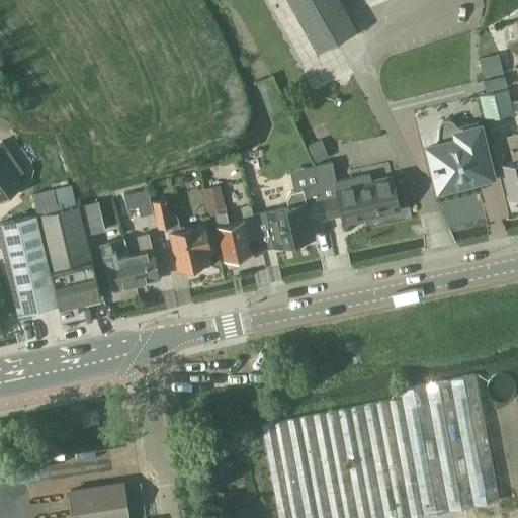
[(337,0),(290,0),(323,57),(358,36),(355,31),(337,0)]
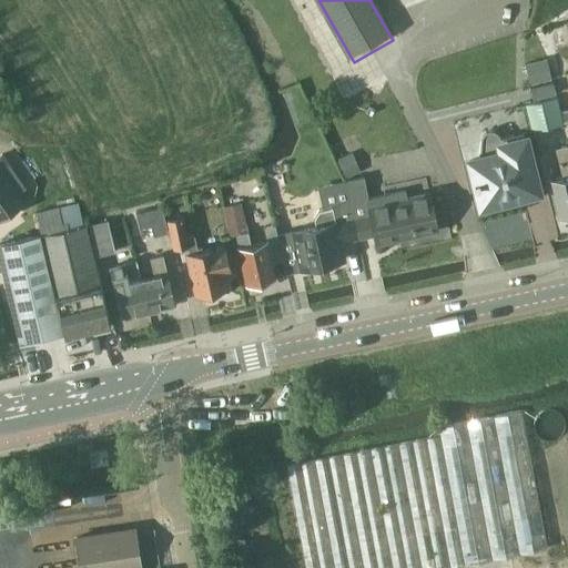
[(525,63),(529,84),(551,80),(546,58),(525,63)]
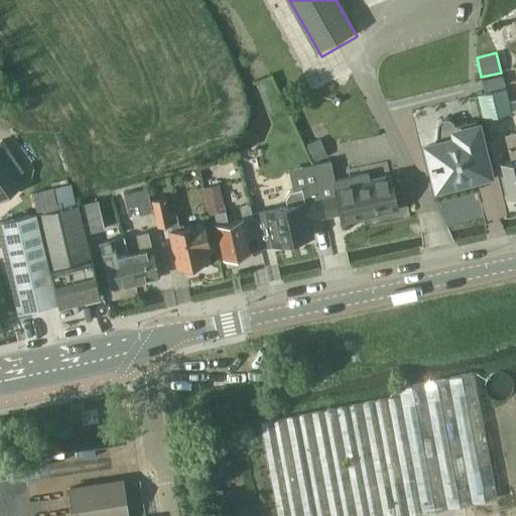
[(484,91),(504,86),(502,76),(482,81),(484,91)]
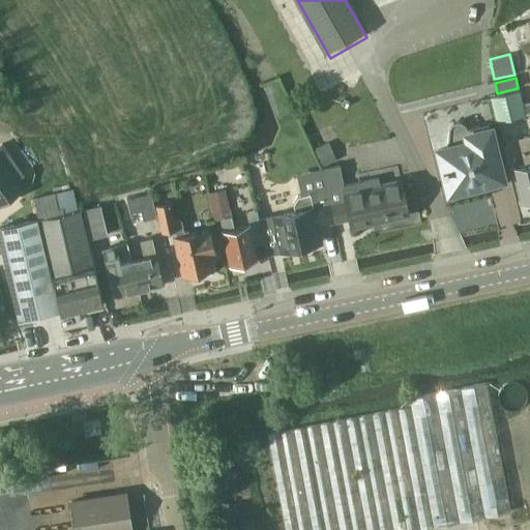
[(496,122),(529,113),(529,104),(522,106),(519,92),(491,98),(496,122)]
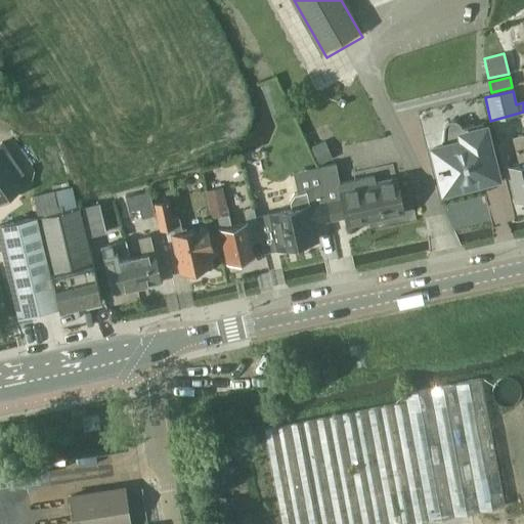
[(496,176),(496,175),(495,175),(484,129),(485,129),(484,127),(483,128),(476,130),(474,124),(462,127),(459,122),(453,120),(447,122),(443,126),(443,131),(442,146),(435,147),(433,147),(434,149),(438,166),(437,166),(438,171),(439,171),(443,187),(443,189),(445,189),(445,188),(494,176),(494,177),(496,176)]
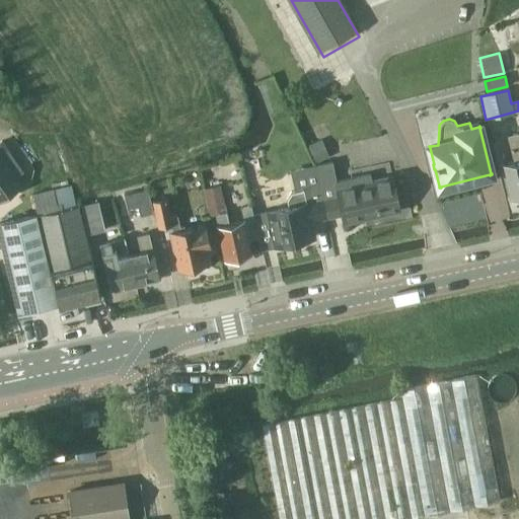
[(518,134),(507,137),(514,163),(502,166),(510,200),(518,197),(518,134)]
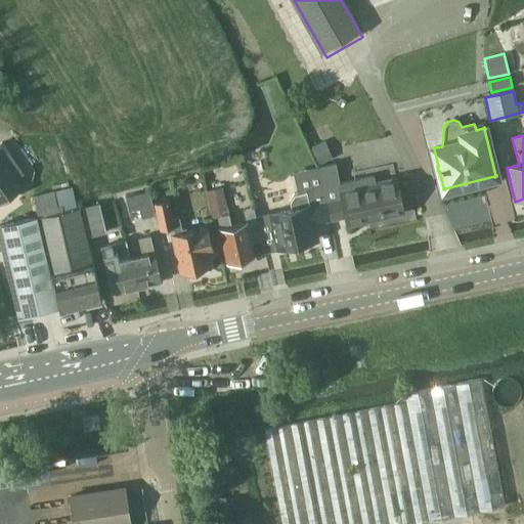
[(333,159),(323,139),(310,146),(318,163),(333,159)]
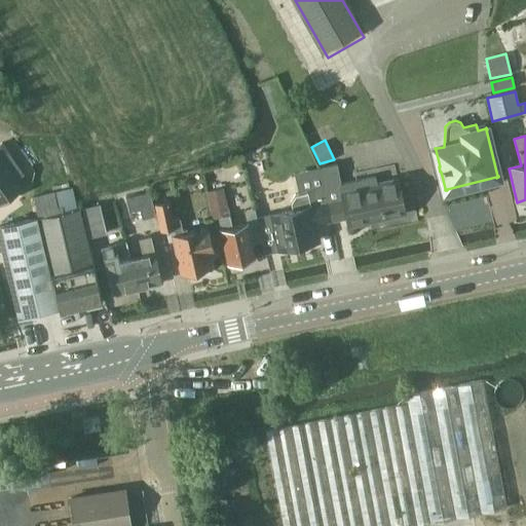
[(15,180),(23,176),(1,144),(0,144),(0,202),(22,189),(15,180)]
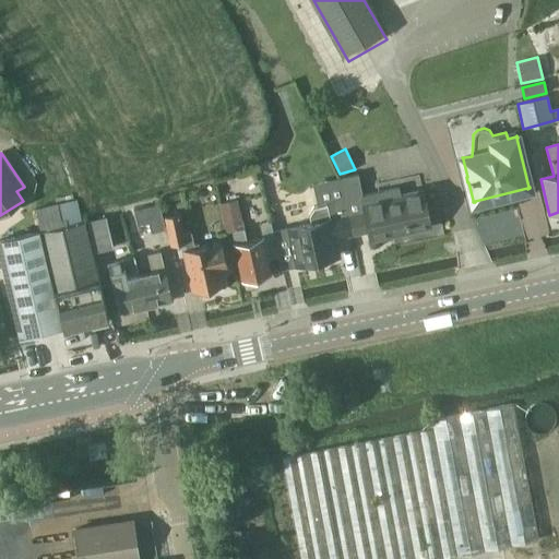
[(342,178),(339,179),(343,200),(351,234),(368,229),(370,240),(390,236),(406,233),(430,227),(423,191),(400,195),(397,187),(363,195),(357,175),(342,178)]
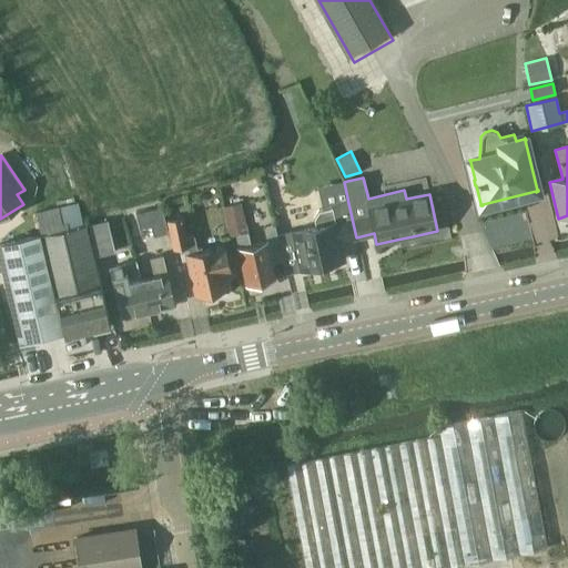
[(41,234),(0,244),(0,263),(19,344),(23,343),(24,348),(34,346),(38,340),(63,333),(64,336),(110,325),(101,286),(100,286),(84,224),(83,224),(78,202),(59,206),(36,213),(41,234)]
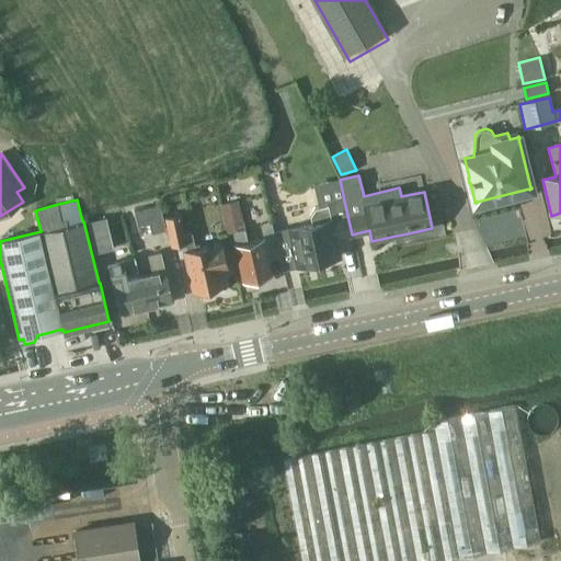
[(238,199),(219,204),(226,233),(245,228),(238,199)]
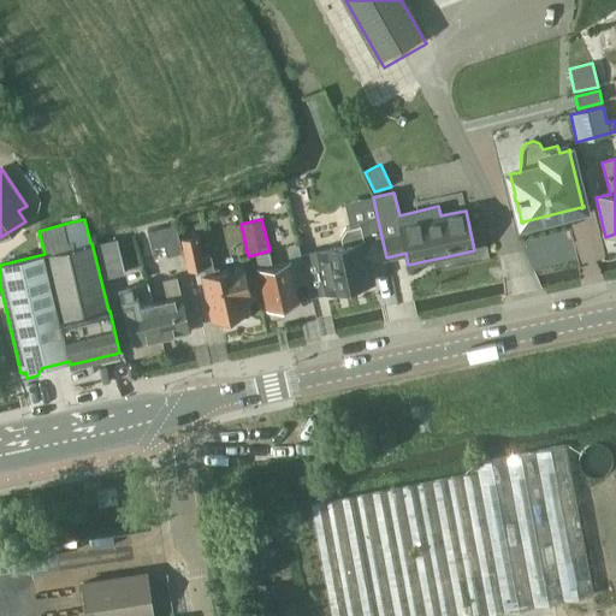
[(342,247),(317,253),(326,292),(373,282),(368,261),(386,258),(378,220),(348,227),(347,227),(341,236),(343,246),(342,247)]
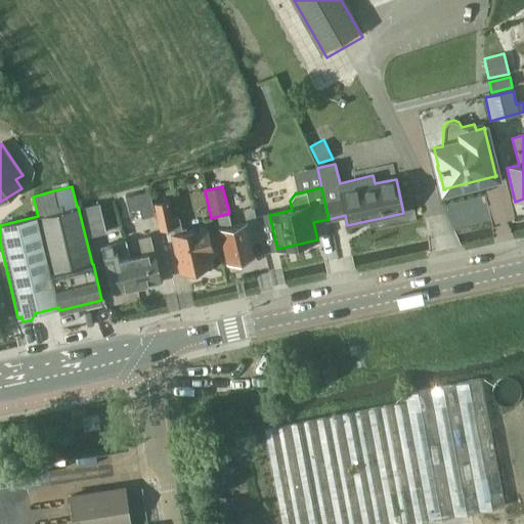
[(141,218),(155,215),(149,191),(125,197),(128,211),(139,209),(141,218)]
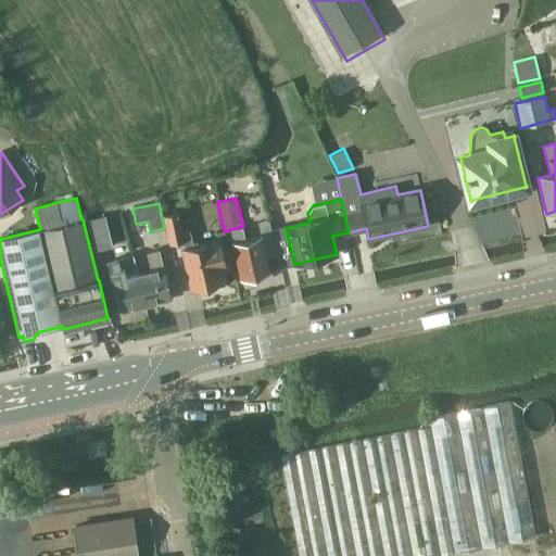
[(178,213),(163,216),(169,243),(184,240),(186,248),(182,249),(192,290),(222,283),(218,269),(218,267),(224,265),(218,242),(199,247),(198,242),(193,243),(190,231),(182,232),(178,213)]
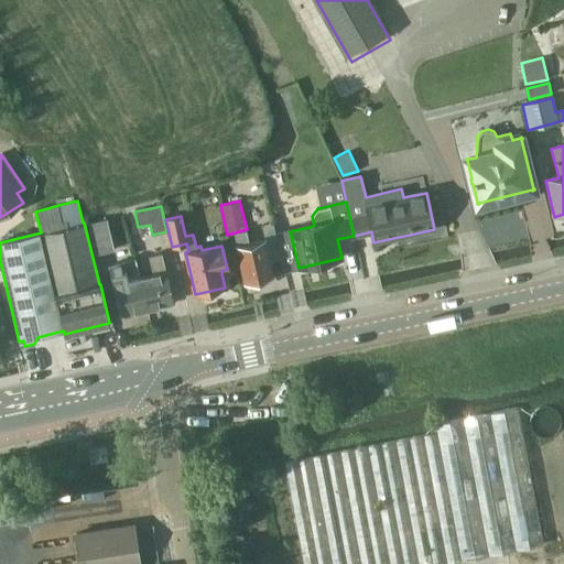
[(96,255),(114,250),(107,219),(88,224),(96,255)]
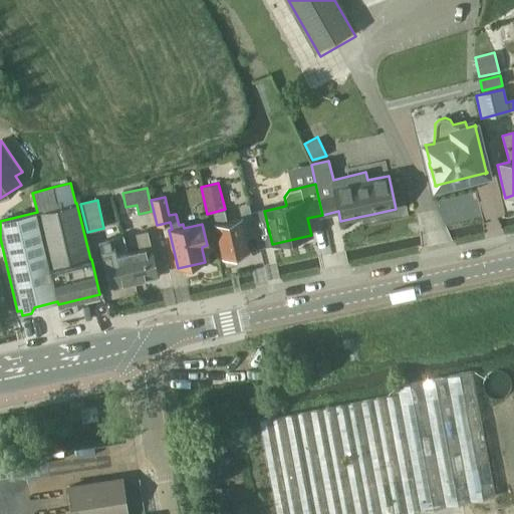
[(221,258),(248,252),(241,219),(227,222),(224,210),(211,213),(221,258)]
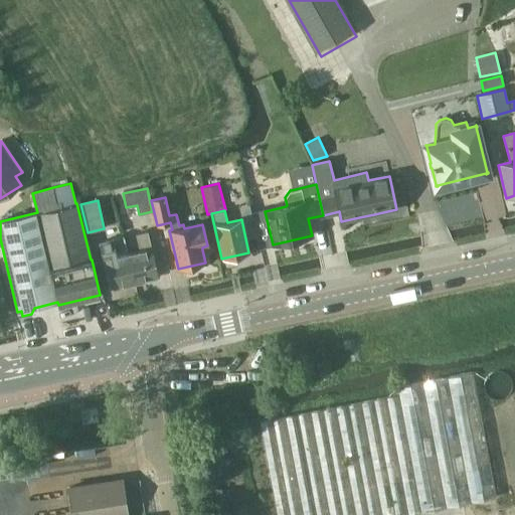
[(139,248),(127,251),(134,281),(157,276),(147,231),(135,233),(139,248)]
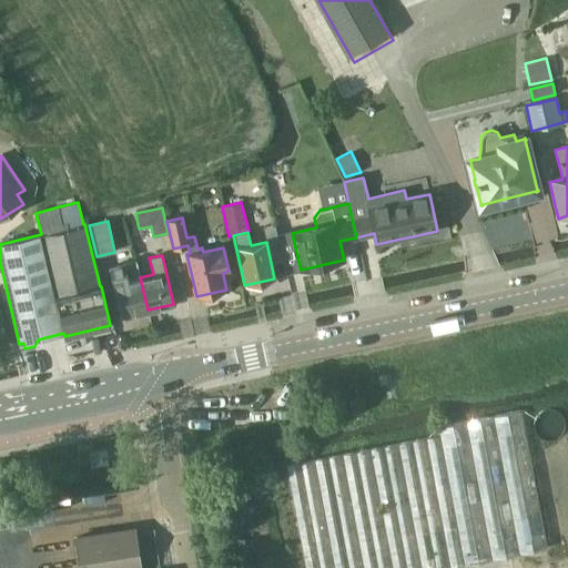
[(121,315),(148,310),(140,277),(128,281),(123,264),(111,266),(121,315)]
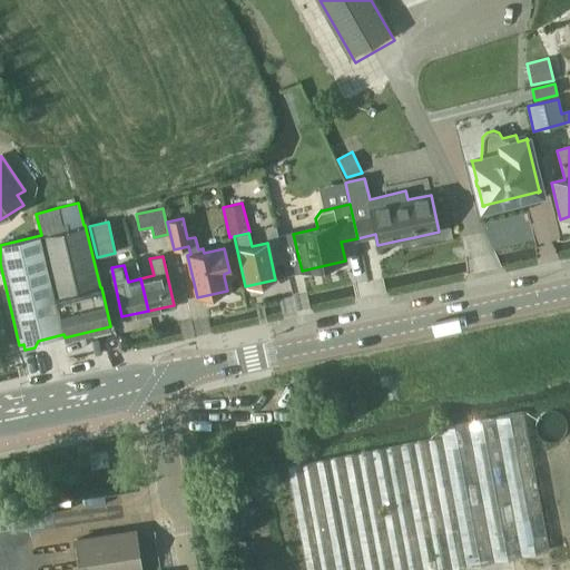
[(0,352),(9,350),(0,311),(0,352)]
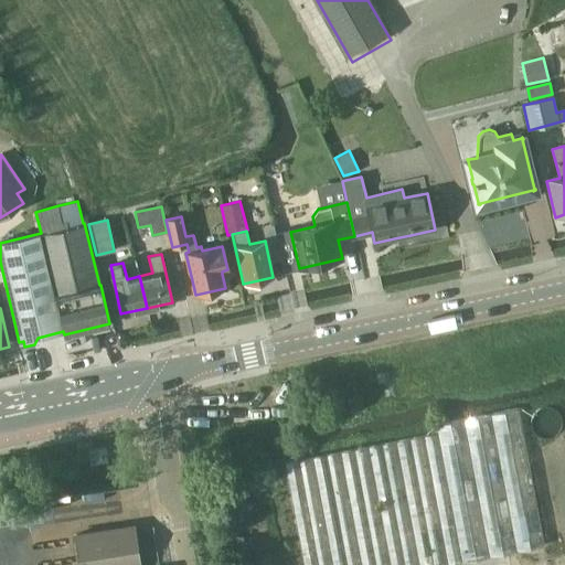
[(562,424),(562,419),(561,416),(558,412),(555,409),(551,407),(546,406),(542,407),(539,408),(535,411),(532,414),(531,418),(530,423),(531,427),(533,430),(535,434),(539,436),(543,437),(547,438),(552,437),(555,435),(558,432),(561,428),(562,424)]
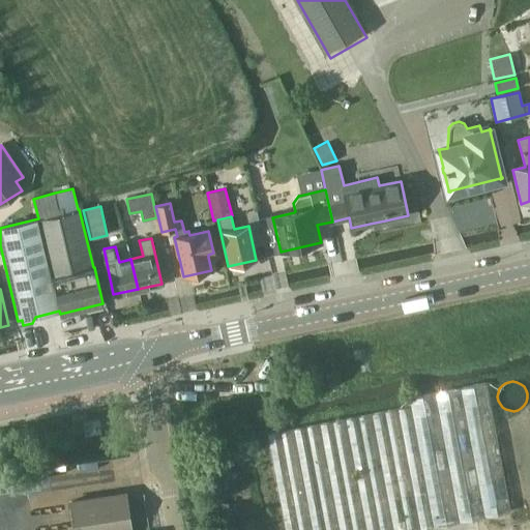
[(286,529),(407,529),(510,510),(486,382),(409,396),(411,405),(267,433),(286,529)]
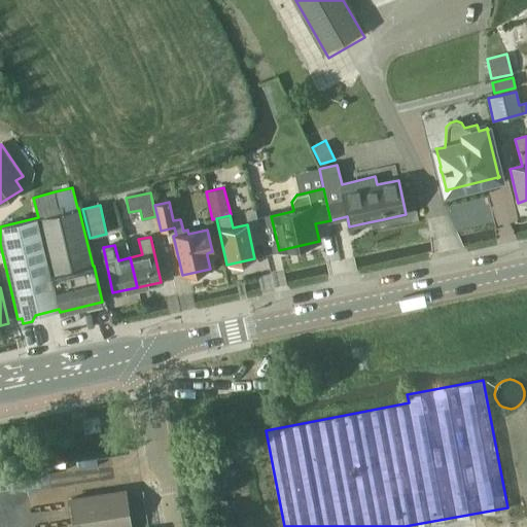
[(99,427),(97,417),(80,420),(82,429),(99,427)]
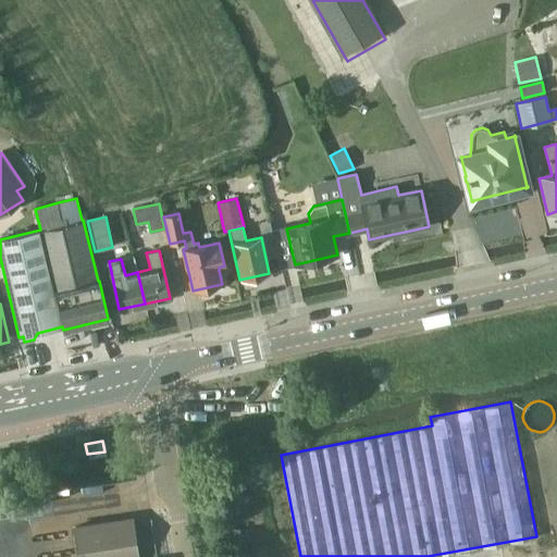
[(141,556),(134,511),(74,521),(79,556),(83,556),(115,552),(115,556),(141,556)]
